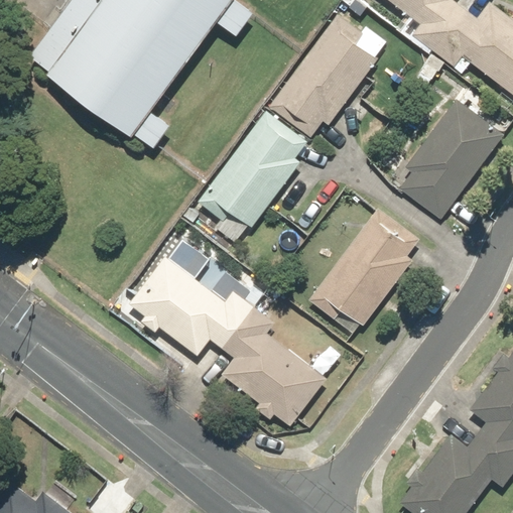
[(59,0),(19,53),(123,132),(223,0),(59,0)]
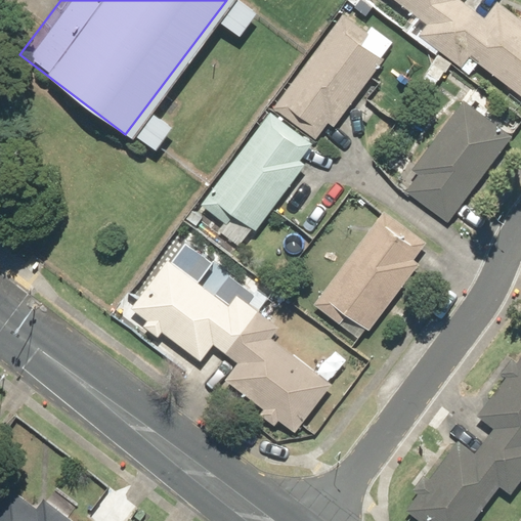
[(468,56),(520,96),(520,20),(495,2),(484,16),(463,0),(393,0),(425,24),(417,34),(460,67),(468,56)]
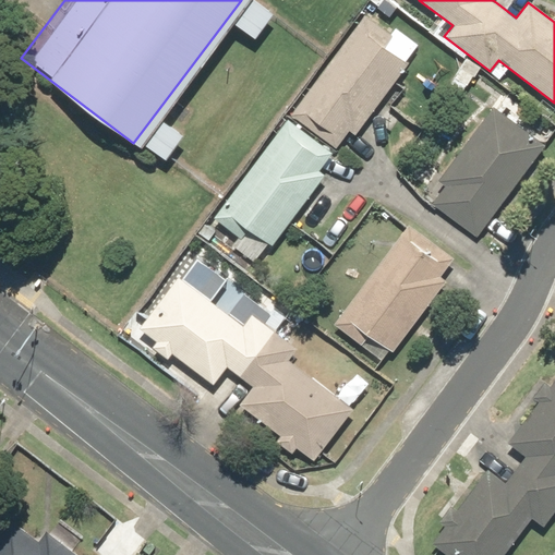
[(368,15),(291,116),(337,151),(350,133),(354,136),(409,65),(385,47),(394,35),(368,15)]
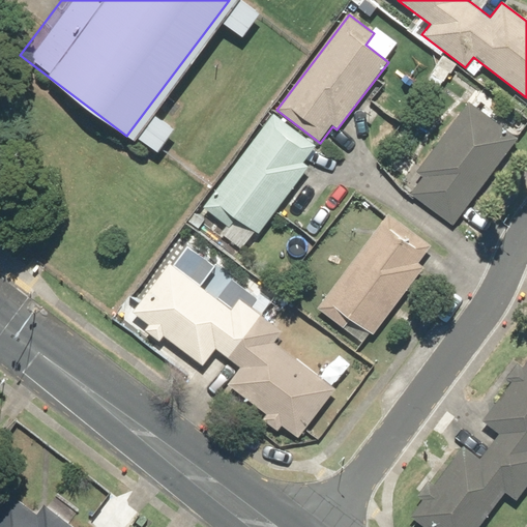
[(423,177),(410,195),(452,228),(521,140),(470,101),(415,171),(423,177)]
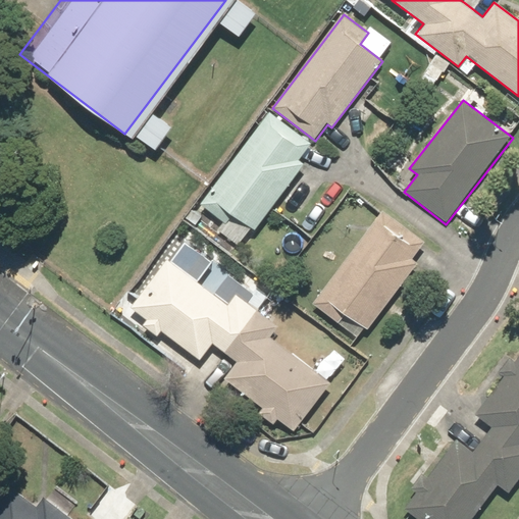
[(270,112),(200,204),(246,239),(316,147),(270,112)]
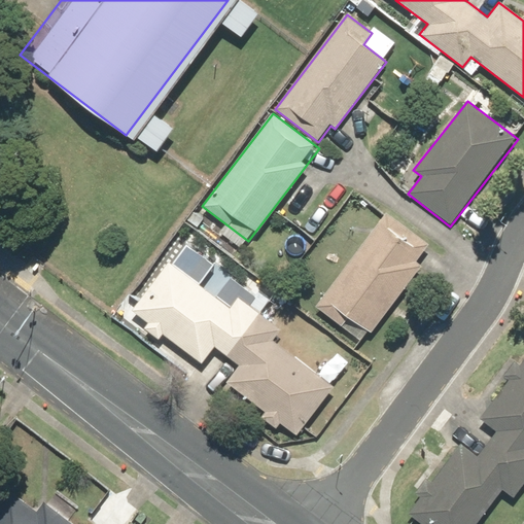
[(386,211),(316,308),(357,340),(365,329),(370,333),(420,266),(416,263),(429,244),(386,211)]
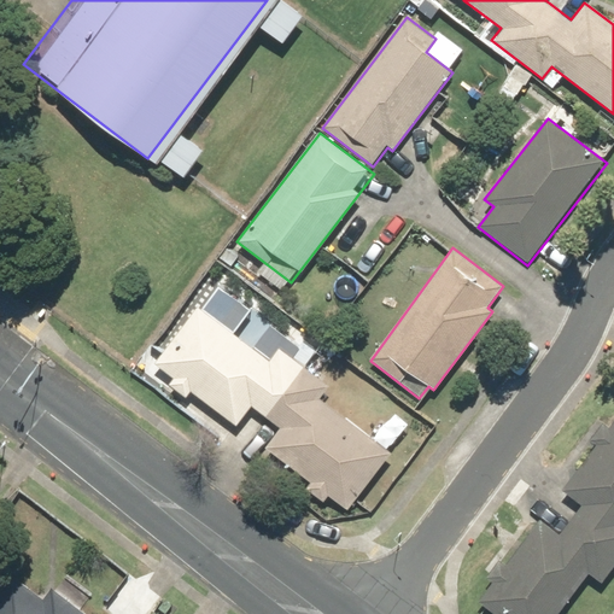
[(197,307),(153,363),(235,426),(250,407),(279,428),(264,448),(348,510),(391,454),(320,399),(329,386),(278,348),(268,361),(197,307)]
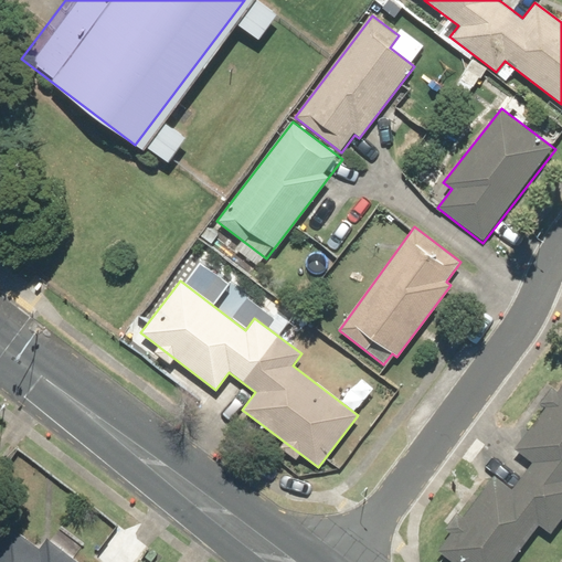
[(494,476),(436,551),(449,561),(509,561),(539,526),(549,532),(561,515),(561,384),(512,449),(531,464),(511,489),(494,476)]
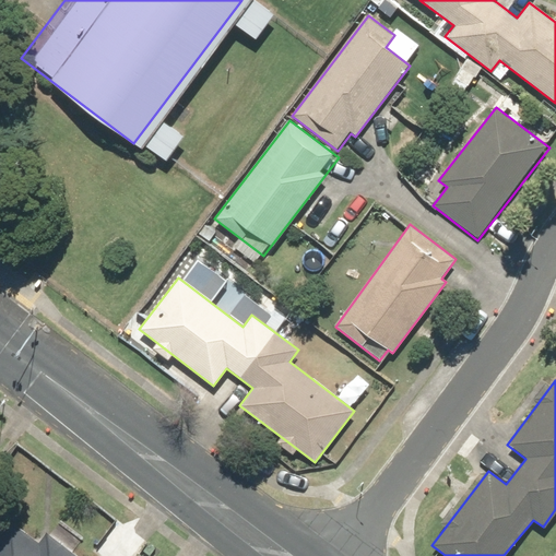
[(9,518),(0,529),(0,555),(79,555),(45,531),(38,540),(9,518)]
